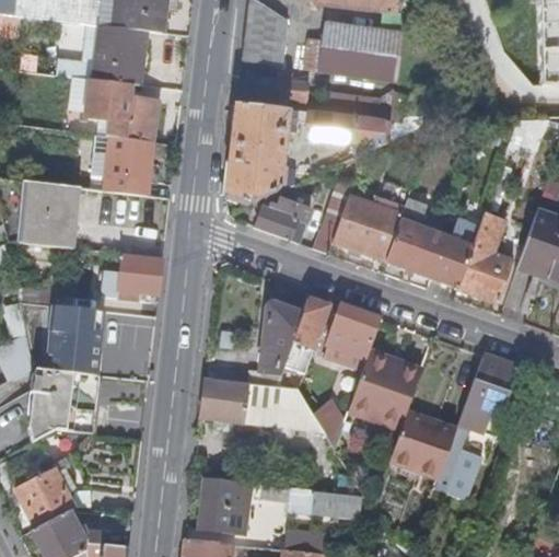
[(115,0),(115,2),(97,0),(15,0),(13,13),(19,14),(94,24),(102,25),(147,30),(162,32),(164,9),(176,10),(178,0),(115,0)]
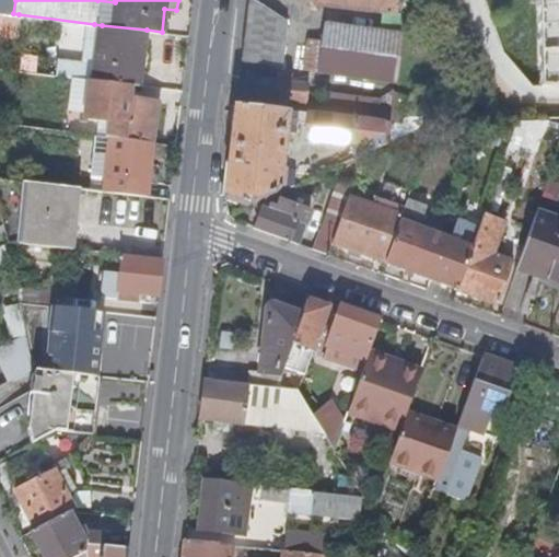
[(249,0),(242,58),(275,61),(281,16),(253,0),(249,0)]
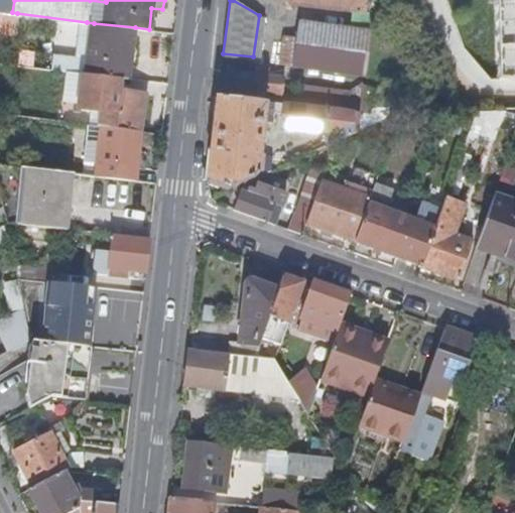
[(282,0),(365,10),(366,0),(282,0)]
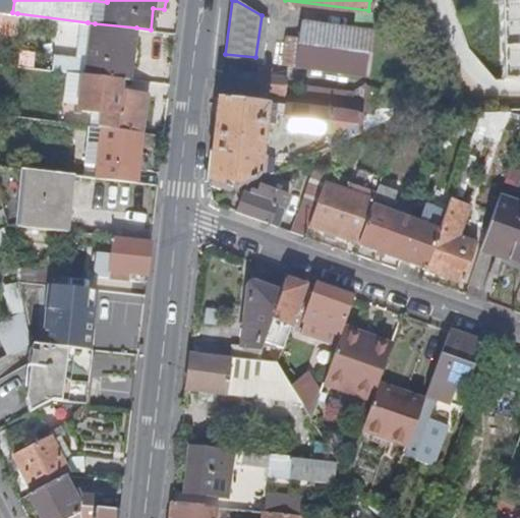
[(511,0),(515,84),(519,83),(519,0),(511,0)]
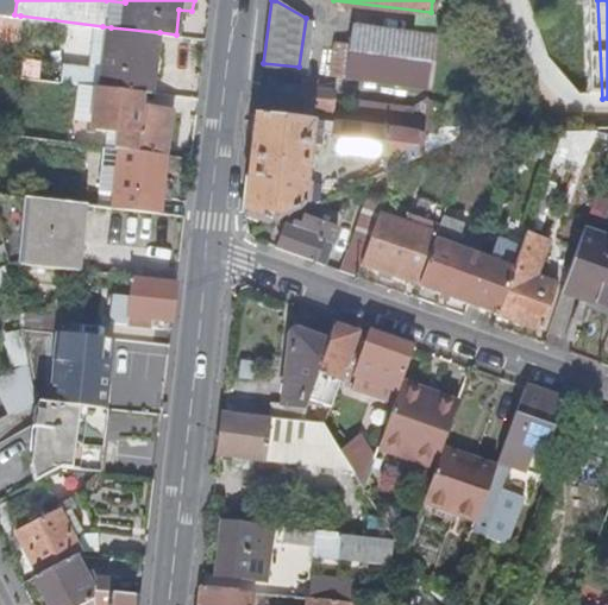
[(14,14),(0,12),(0,33),(18,36),(20,16),(14,14)]
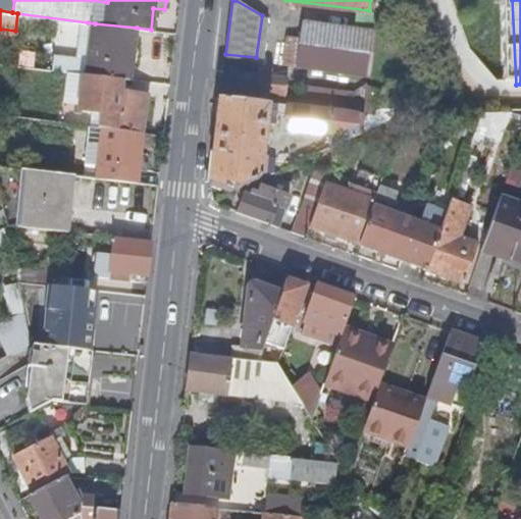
[(367,71),(372,28),(301,19),(299,36),(285,35),(282,61),(367,71)]
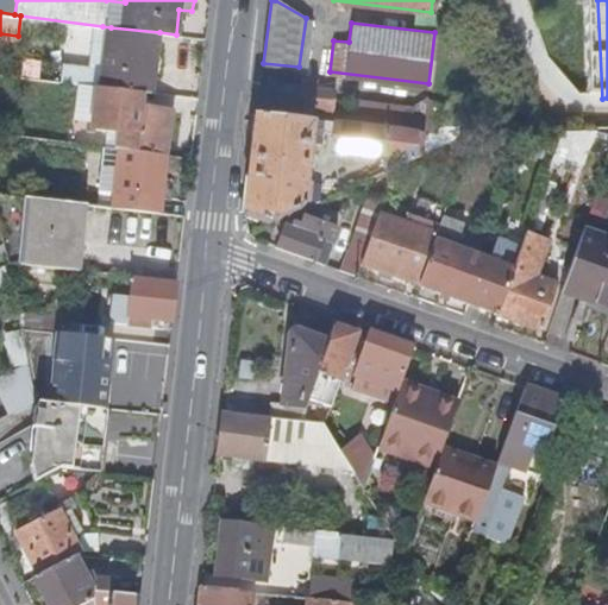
[(111,27),(102,26),(96,69),(95,84),(96,84),(104,86),(111,27)]
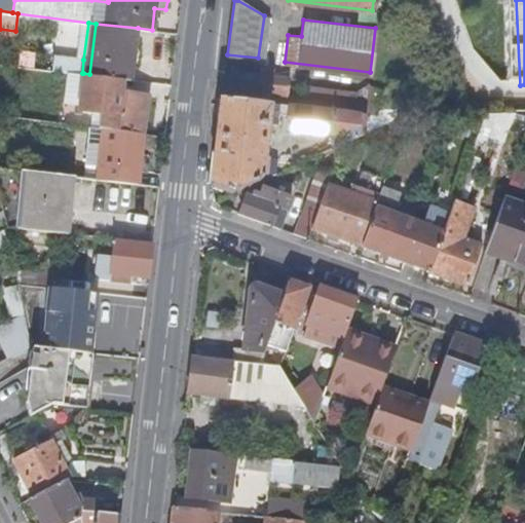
[(125,78),(132,79),(138,28),(96,24),(89,74),(125,78)]
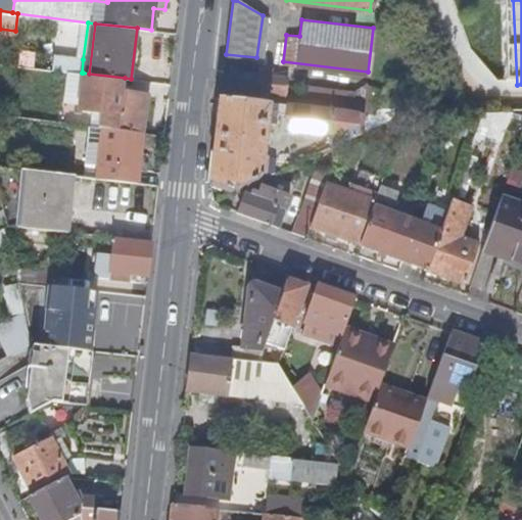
[(82,73),(83,59),(59,56),(57,69),(82,73)]
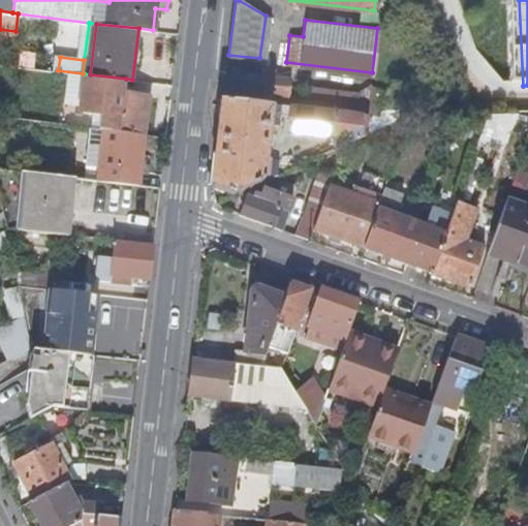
[(271,103),(281,104),(364,114),(400,119),(401,118),(398,99),(370,82),(358,92),(307,87),(306,95),(290,93),(292,78),(248,71),(245,100),(271,103)]
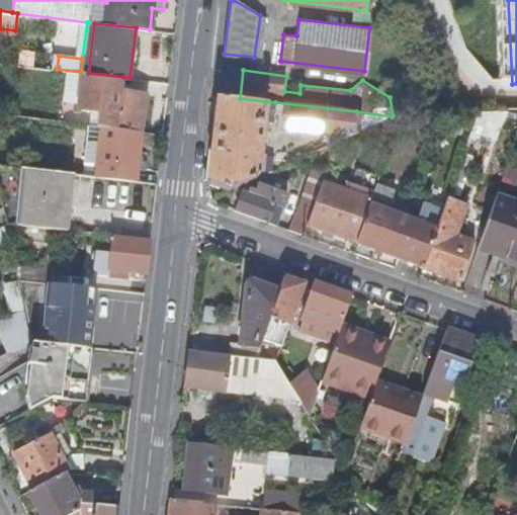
[(101,124),(145,130),(151,92),(122,88),(123,77),(88,73),(82,72),(78,106),(99,109),(98,124),(101,124)]
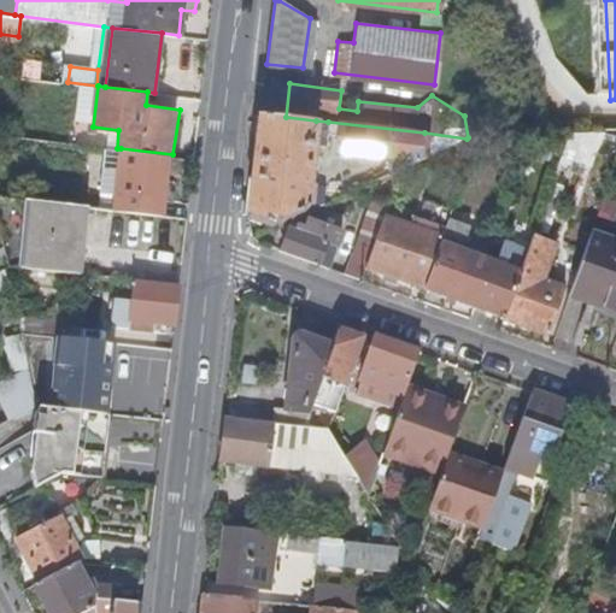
[(273,225),(315,206),(317,182),(310,181),(316,121),(286,117),(262,116),(250,217),(273,225)]
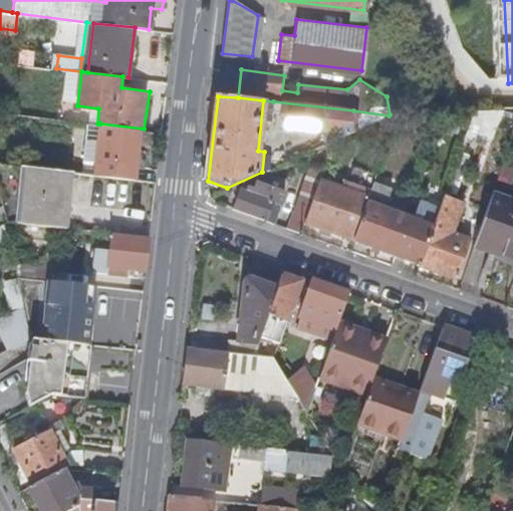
[(321,146),(335,140),(351,132),(353,110),(273,101),(272,110),(282,111),(281,123),(323,129),(321,146)]
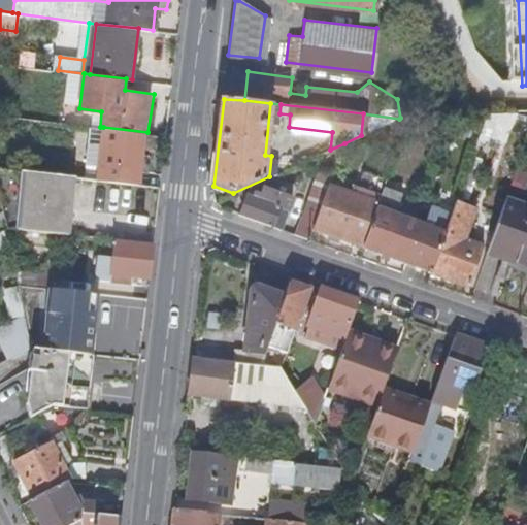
[(141,184),(147,132),(103,127),(101,143),(90,142),(88,164),(98,166),(97,178),(141,184)]
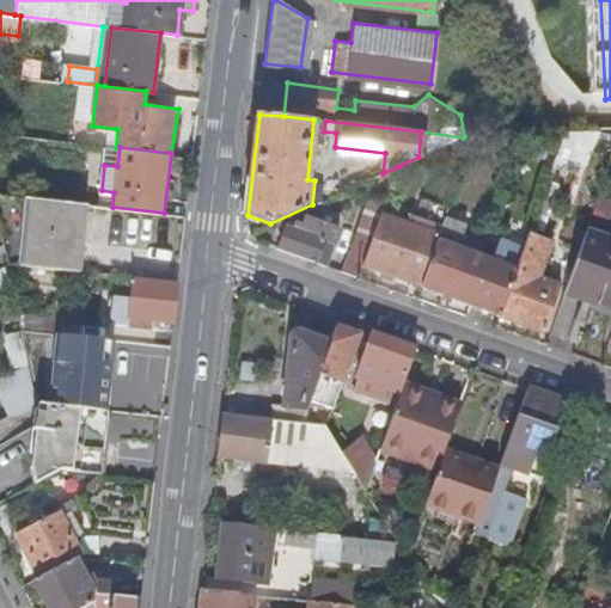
[(7,260),(8,263),(80,269),(84,234),(86,208),(86,204),(86,203),(0,192),(0,229),(4,244),(7,260)]
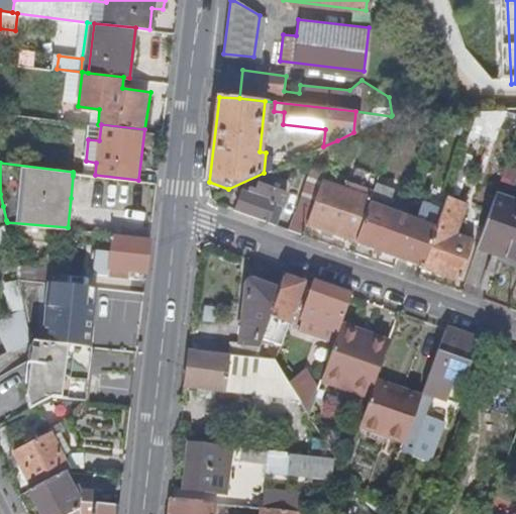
[(322,181),(325,174),(313,170),(291,229),(304,233),(307,222),(322,181)]
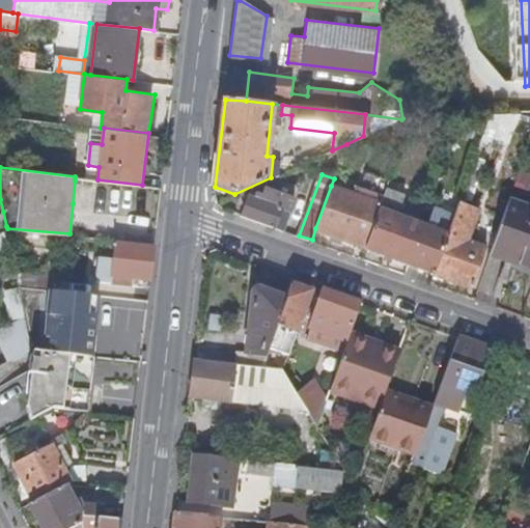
[(359,196),(331,186),(315,228),(366,247),(387,190),(389,185),(365,176),(359,196)]
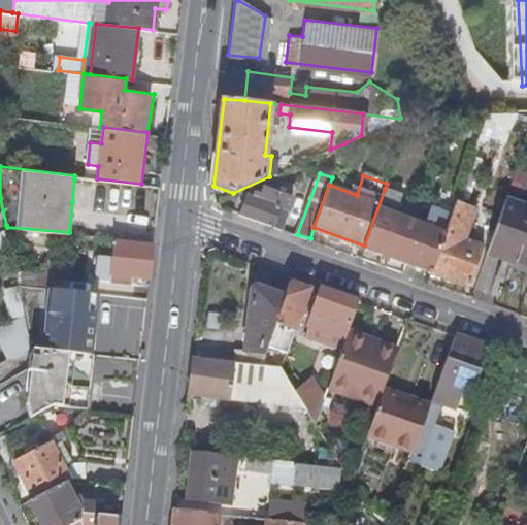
[(72,202),(96,204),(99,182),(74,179),(72,202)]
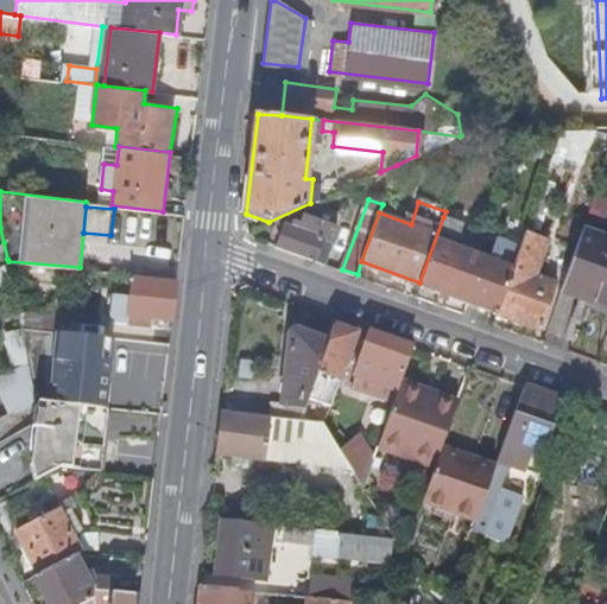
[(143,256),(181,261),(187,215),(172,213),(172,216),(114,209),(111,235),(144,240),(143,256)]
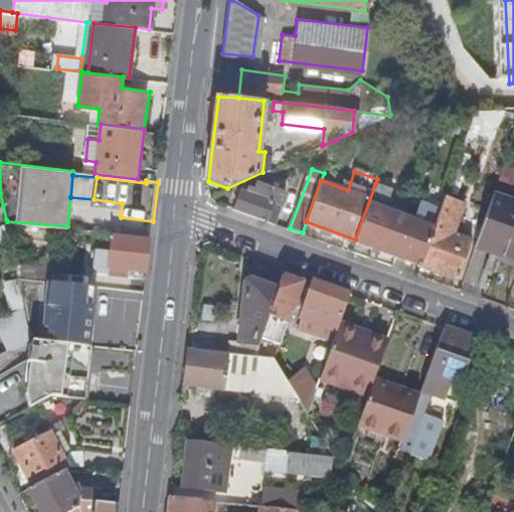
[(375,184),(355,239),(421,263),(442,207),(422,200),(416,218),(387,207),(393,188),(375,184)]
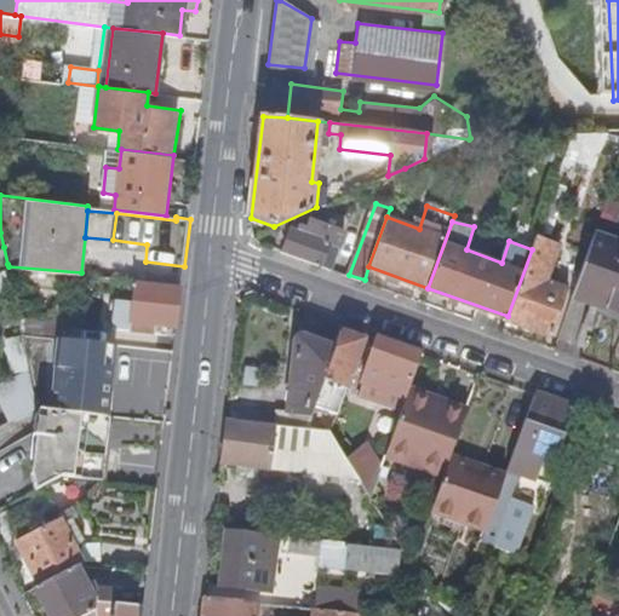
[(284,252),(331,269),(339,246),(292,229),(284,252)]
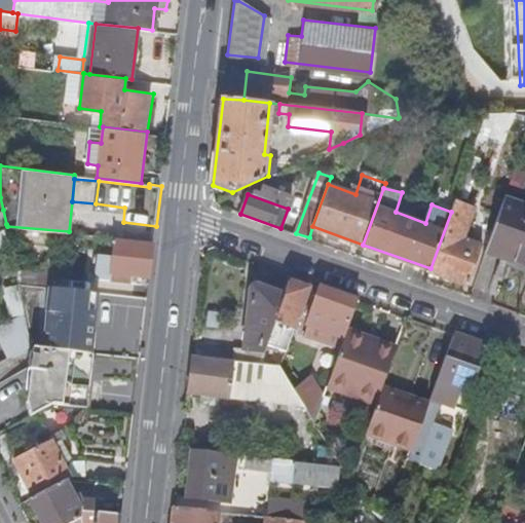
[(524,204),(504,197),(486,251),(524,265),(524,204)]
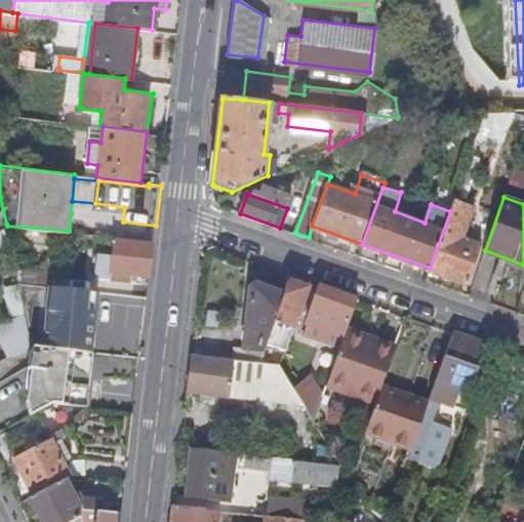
[(450,211),(430,268),(468,282),(481,242),(462,236),(459,228),(460,224),(468,219),(473,205),(454,198),(450,211)]
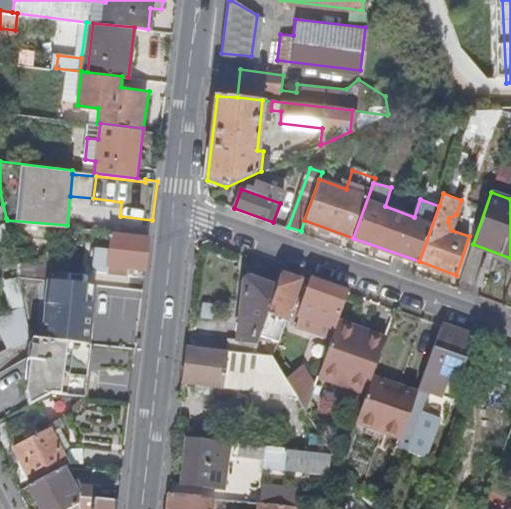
[(466,197),(460,210),(478,218),(483,205),(466,197)]
